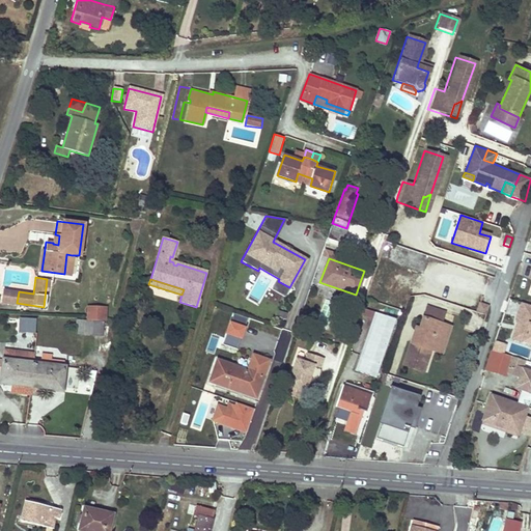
[(3,289),(1,301),(17,303),(19,291),(3,289)]
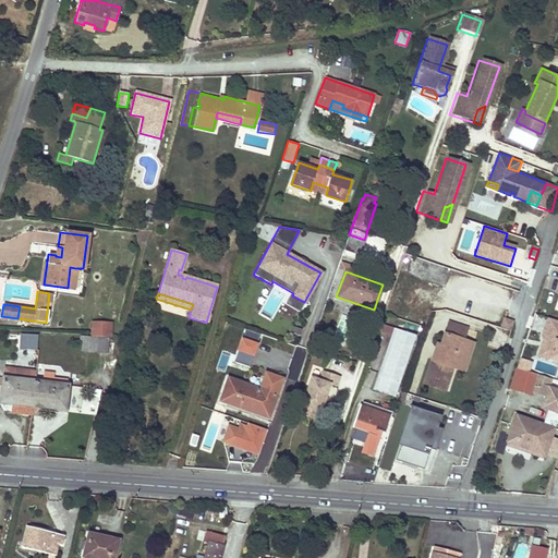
[(514,322),(505,318),(501,329),(511,332),(514,322)]
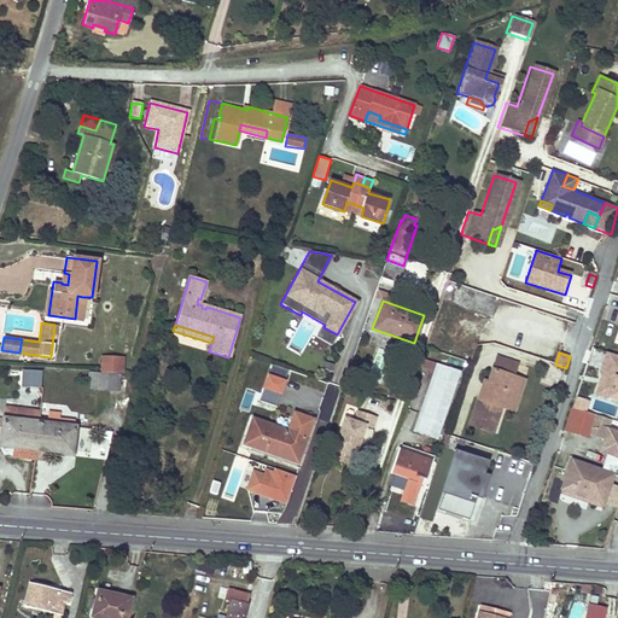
[(617,355),(607,353),(600,373),(602,373),(596,394),(617,401),(617,355)]
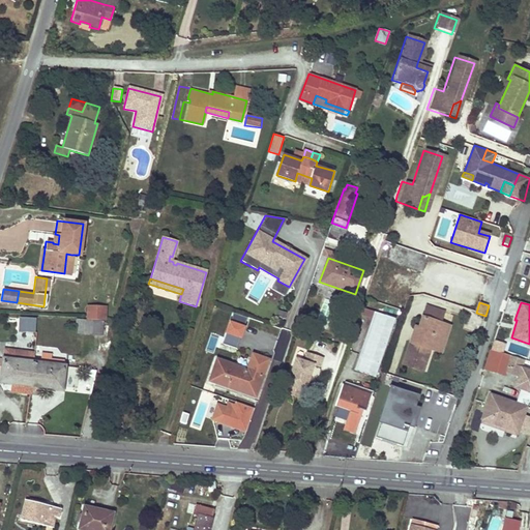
[(105,319),(106,313),(106,305),(88,305),(88,318),(105,319)]
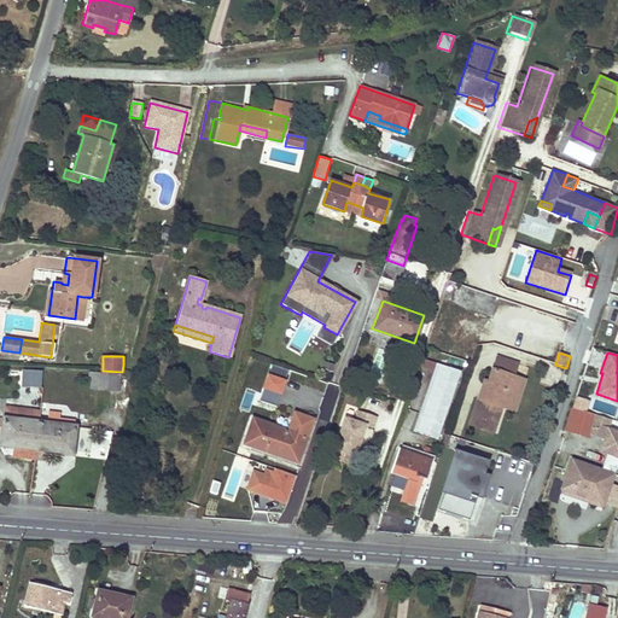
[(513,361),(497,356),(488,382),(490,383),(485,400),(478,397),(470,424),(494,432),(502,407),(508,408),(514,390),(509,389),(514,375),(509,374),(513,361)]
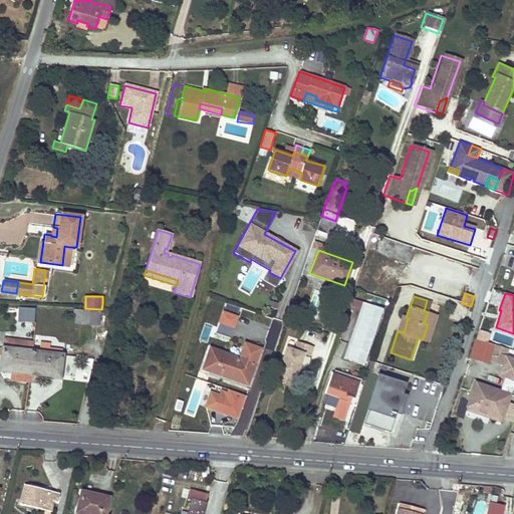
[(364,333),(373,305),(351,298),(349,305),(360,309),(353,330),(364,333)]
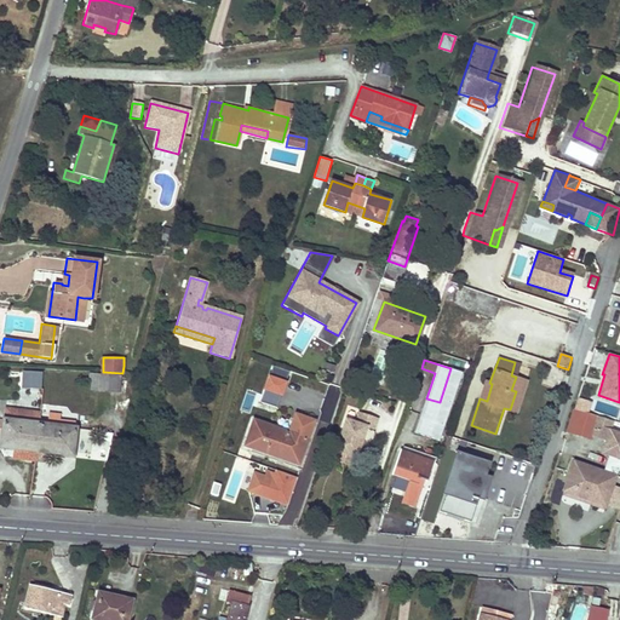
[(463,372),(451,368),(440,402),(426,399),(415,431),(440,440),(463,372)]
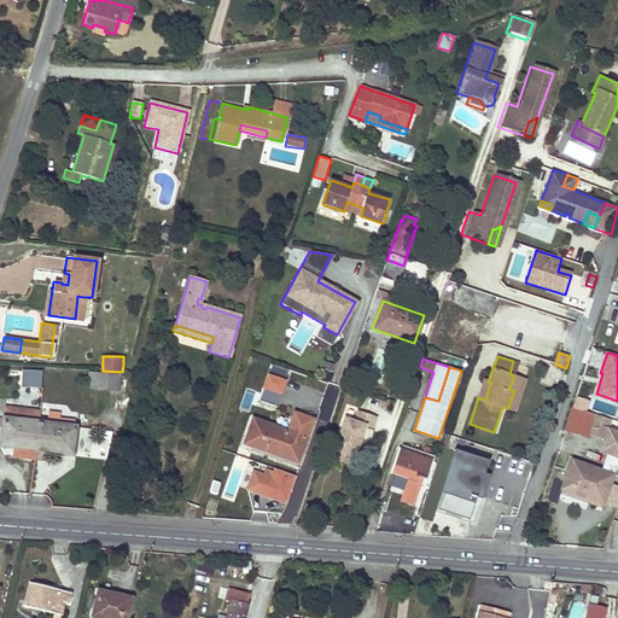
[(39,388),(40,379),(40,371),(30,371),(29,386),(39,388)]
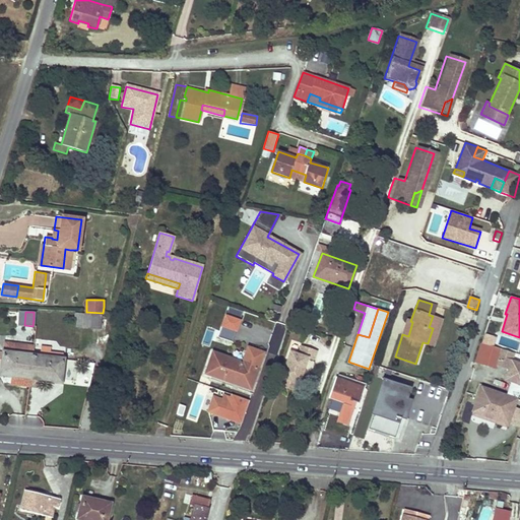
[(100,329),(100,322),(101,314),(91,314),(81,313),(80,328),(90,329),(100,329)]
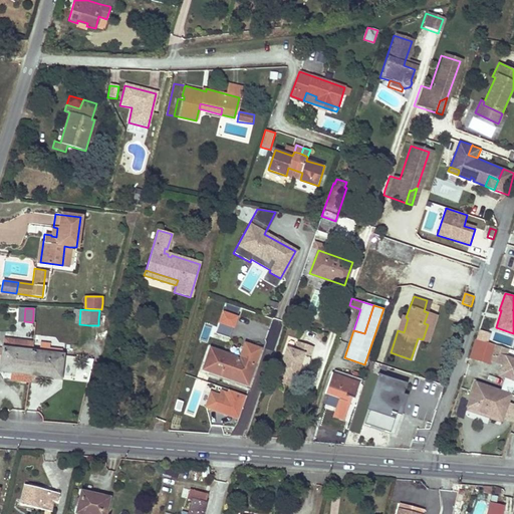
[(230,334),(233,325),(237,316),(223,311),(217,329),(230,334)]
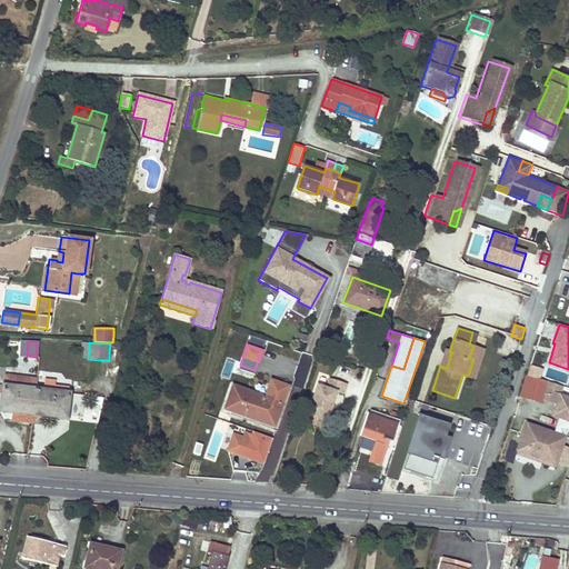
[(473,378),(482,349),(473,346),(469,358),(473,359),(468,376),(473,378)]
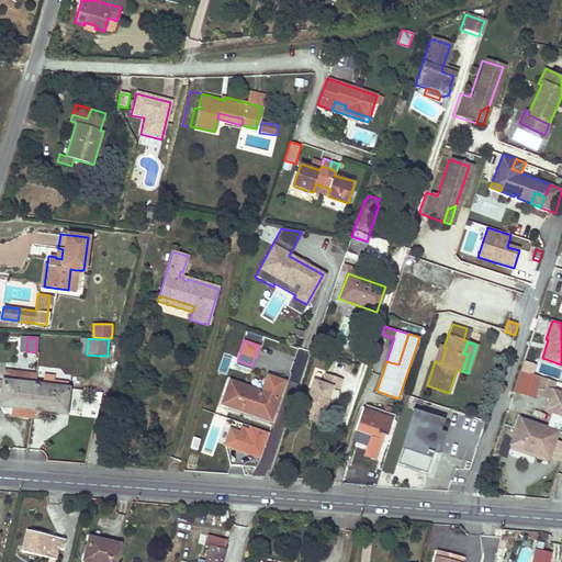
[(444,347),(440,346),(435,361),(441,363),(446,348),(444,347)]
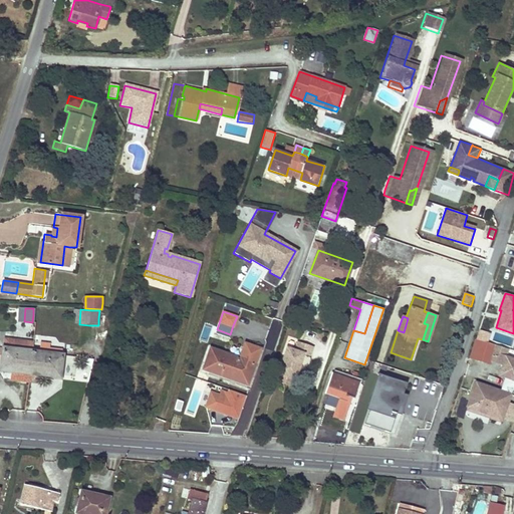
[(481,329),(477,340),(489,343),(492,332),(481,329)]
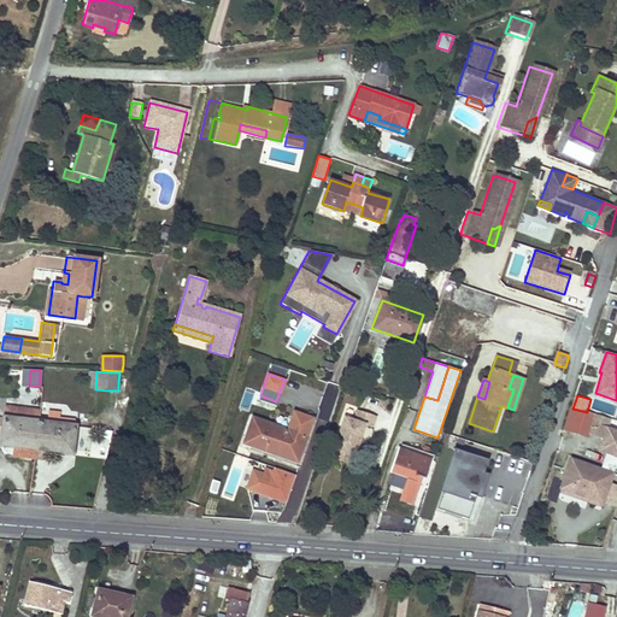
[(573,409),(570,407),(563,429),(587,436),(588,429),(600,433),(605,418),(587,412),(573,409)]
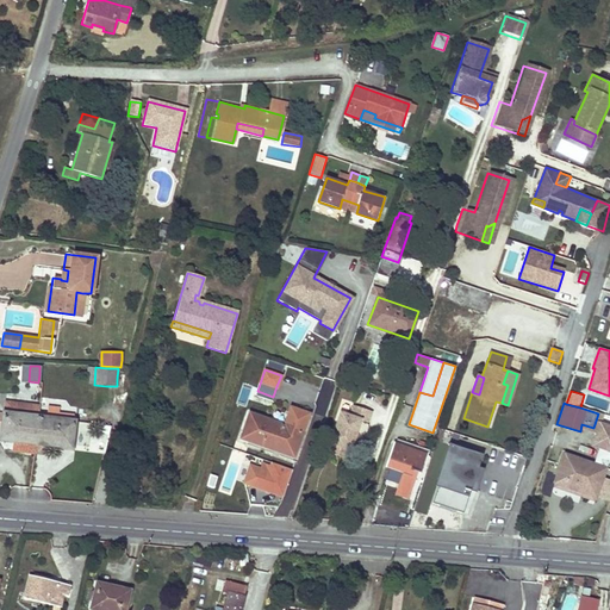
[(56,418),(56,415),(57,411),(49,411),(48,418),(38,417),(38,406),(22,404),(20,415),(2,414),(1,429),(0,436),(12,437),(11,441),(58,447),(58,443),(70,446),(74,421),(56,418)]
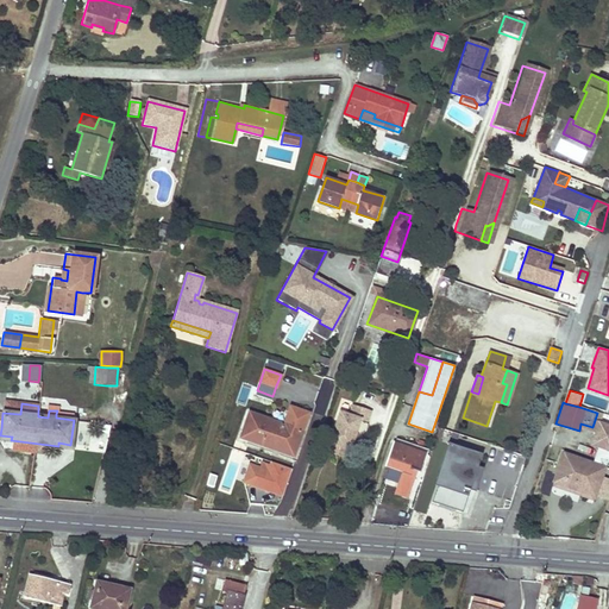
[(330,444),(350,451),(360,420),(366,422),(370,412),(352,406),(349,416),(339,413),(330,444)]
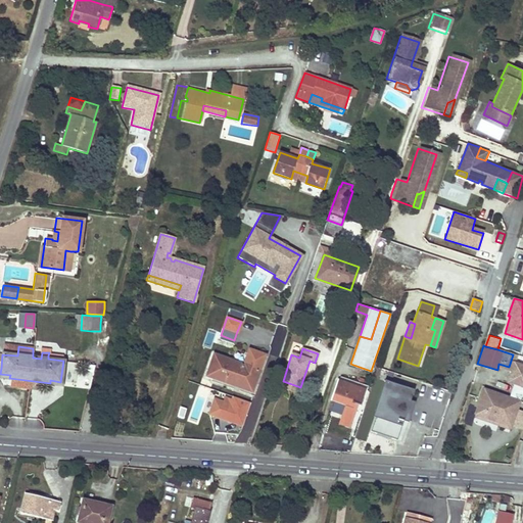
[(265,355),(249,349),(243,365),(258,370),(265,355)]
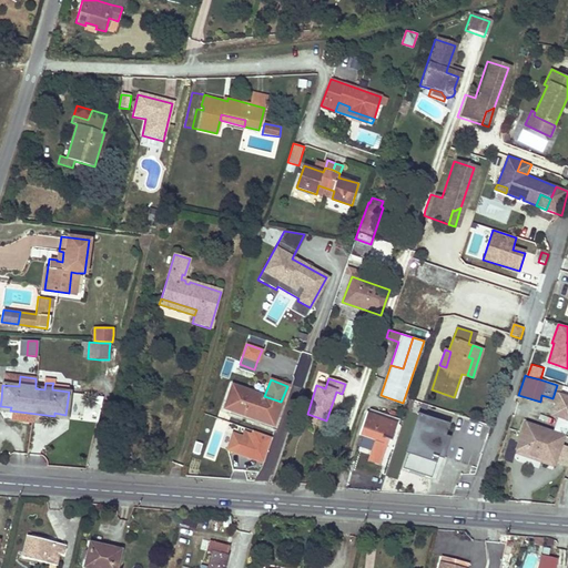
[(256,414),(274,421),(281,402),(264,396),(232,385),(224,408),(254,419),(256,414)]
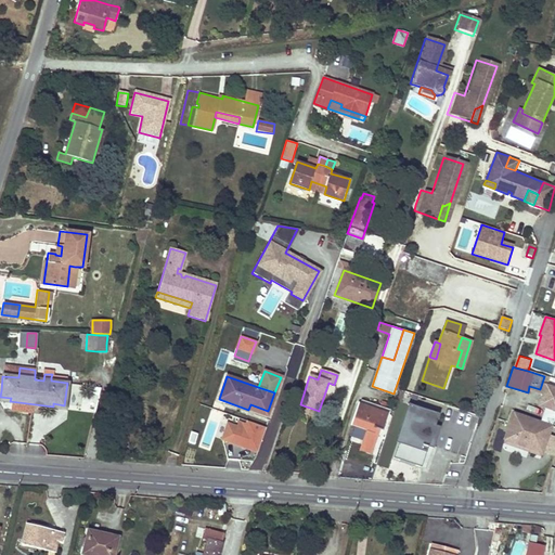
[(549,377),(544,376),(540,389),(534,403),(545,407),(551,409),(554,410),(554,390),(545,387),(549,377)]
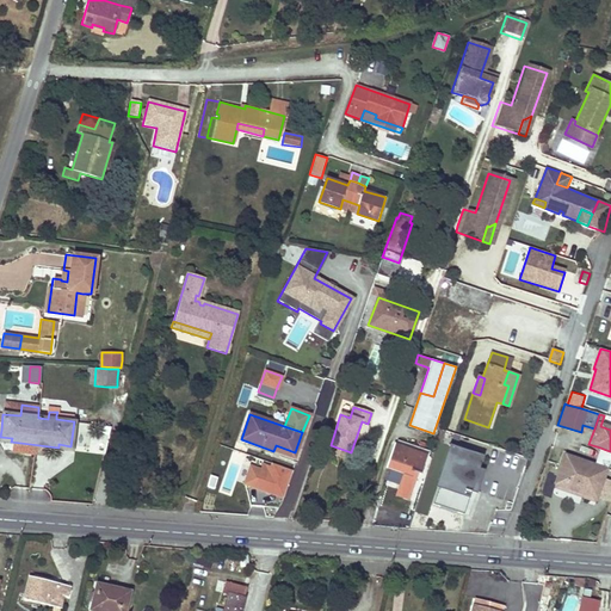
[(106,425),(79,423),(76,452),(104,454),(106,425)]
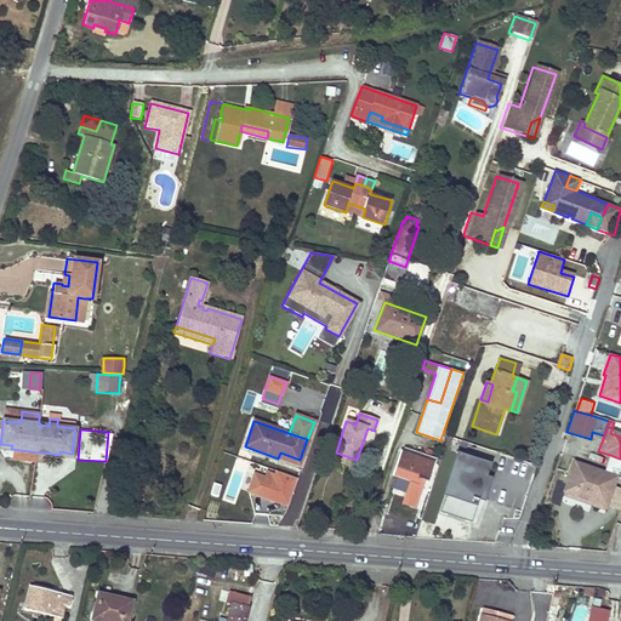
[(485,474),(490,462),(459,451),(445,489),(438,511),(469,522),(478,499),(485,474)]
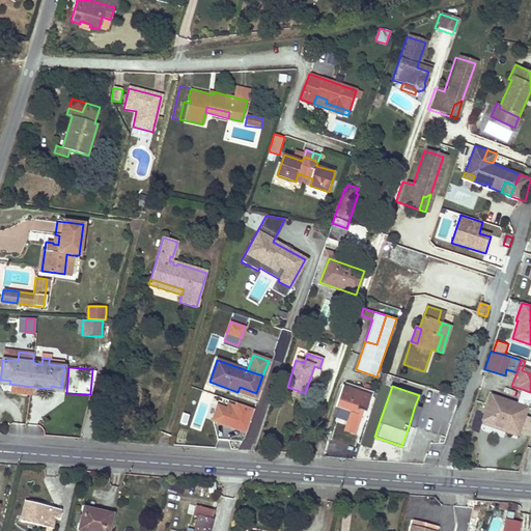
[(238,392),(255,398),(256,393),(240,387),(238,392)]
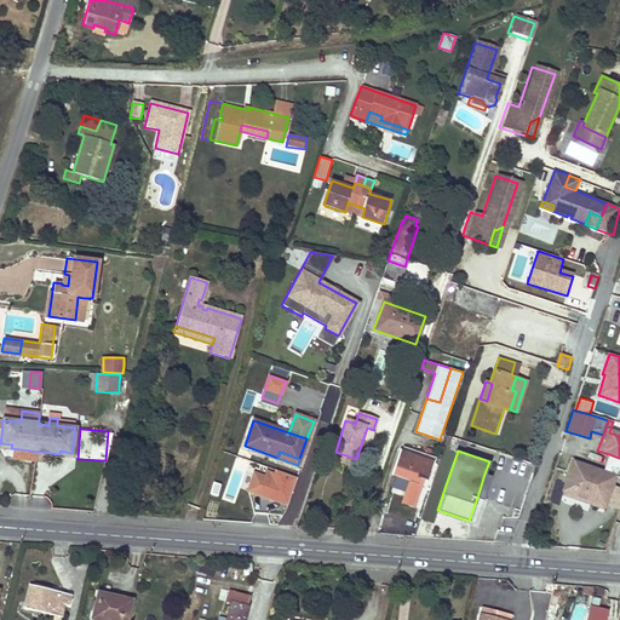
[(336,452),(333,461),(354,468),(356,459),(336,452)]
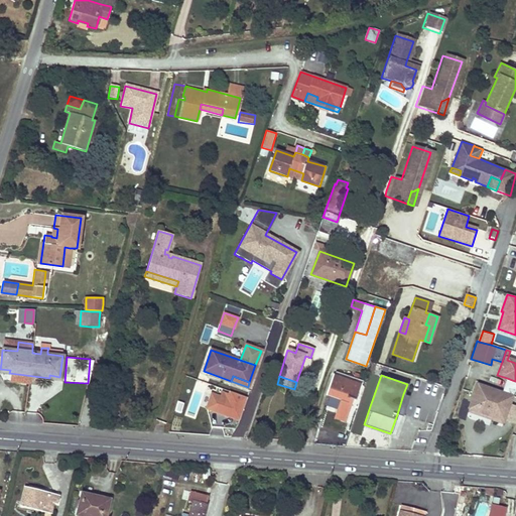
[(345,421),(349,410),(353,399),(355,399),(360,385),(333,376),(327,394),(340,399),(334,417),(345,421)]
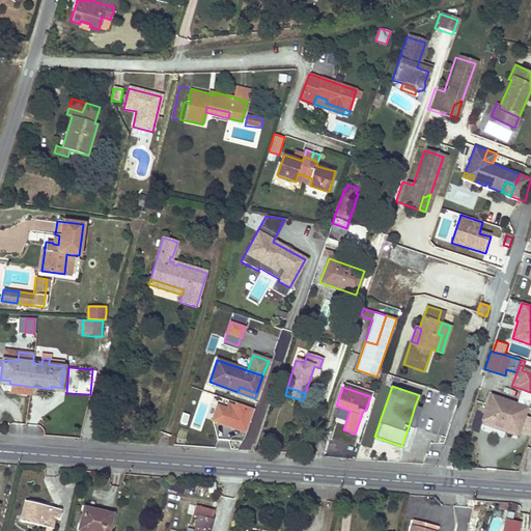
[(530,395),(530,392),(527,391),(522,389),(516,404),(491,396),(482,420),(518,432),(530,395)]
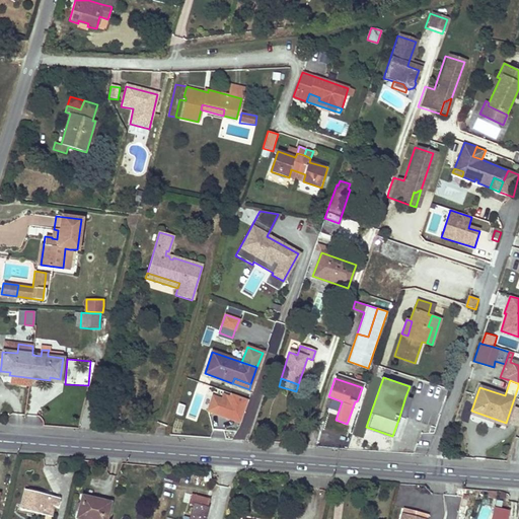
[(227,402),(213,396),(208,411),(222,417),(227,402)]
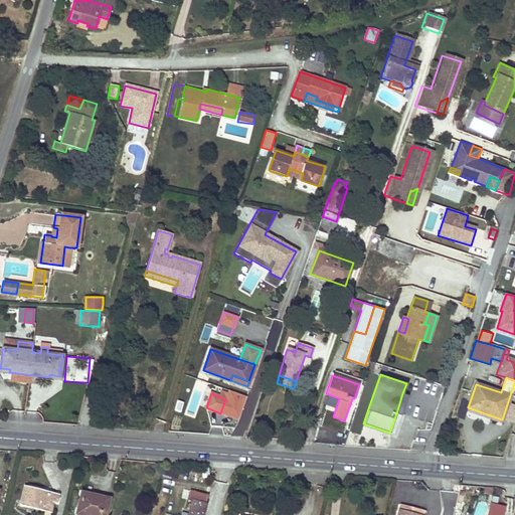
[(400,415),(407,395),(402,393),(396,413),(400,415)]
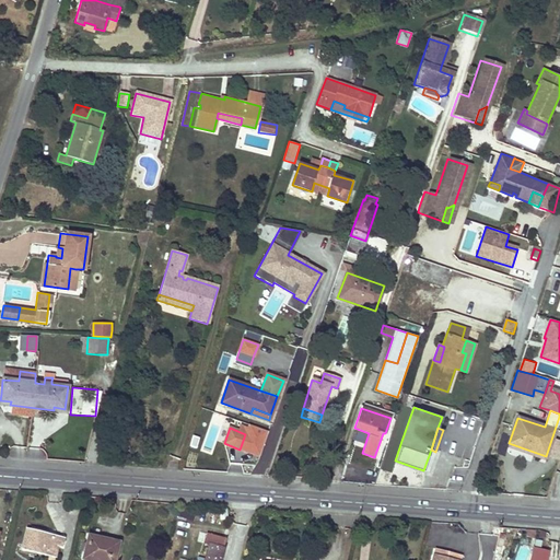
[(63,537),(58,536),(53,534),(51,537),(47,536),(48,534),(26,528),(21,549),(54,557),(57,546),(61,547),(63,537)]
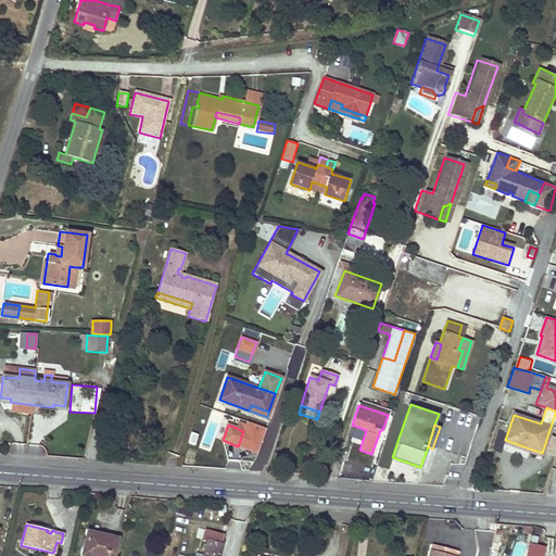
[(89,555),(114,555),(115,551),(118,540),(109,538),(109,535),(89,531),(84,555),(89,555)]
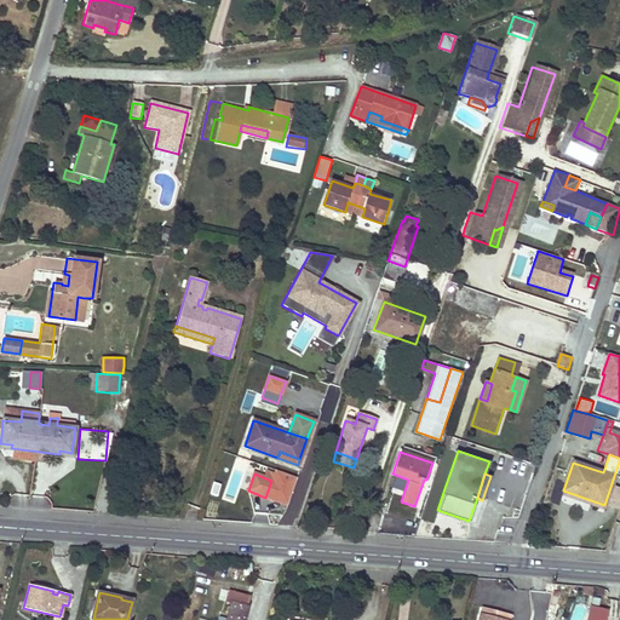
[(228,602),(231,603),(227,619),(240,619),(241,618),(245,619),(247,607),(246,607),(248,597),(229,592),(228,602)]
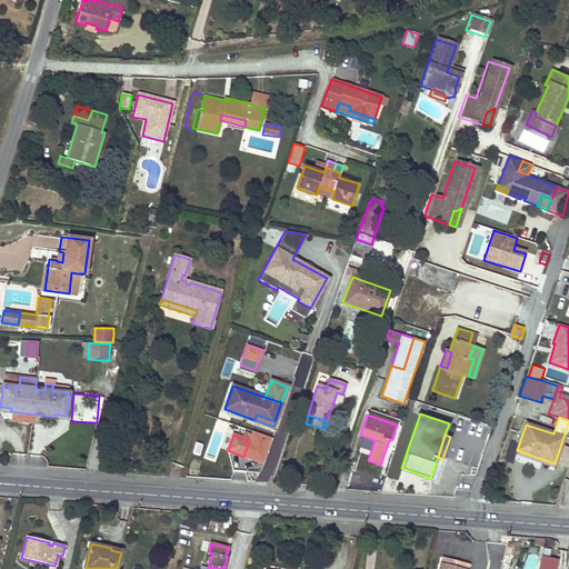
[(556,568),(558,560),(542,557),(539,568),(556,568)]
